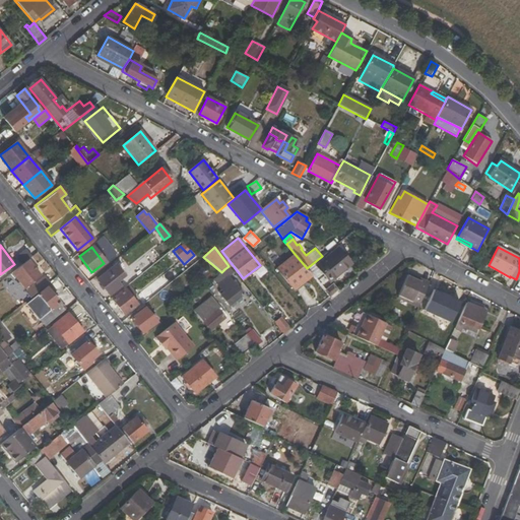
[(339,248),(317,265),(329,280),(351,262),(339,248)]
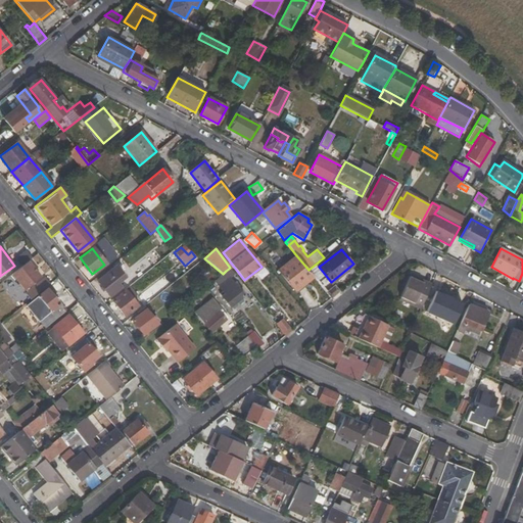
[(26,250),(15,258),(21,266),(28,262),(32,258),(26,250)]
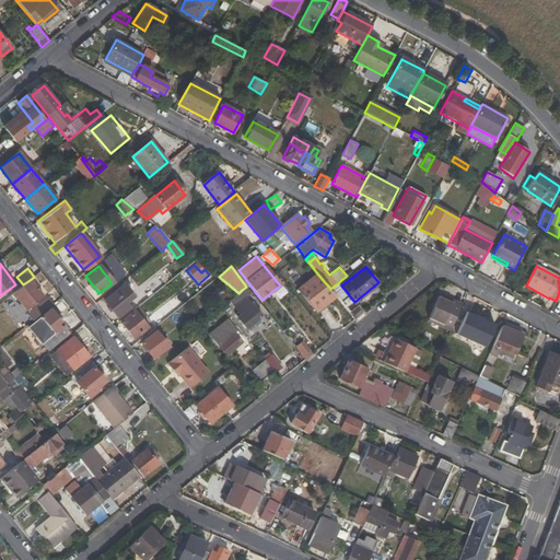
[(329,305),(327,302),(335,295),(330,289),(317,273),(298,289),(317,314),(329,305)]
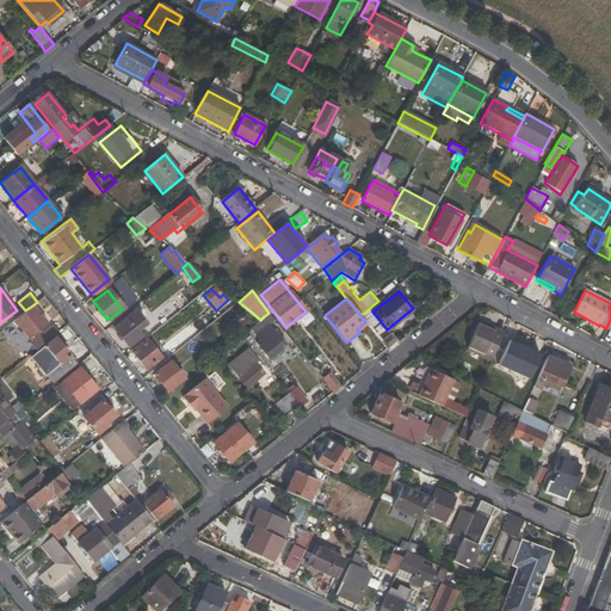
[(30,339),(48,325),(32,306),(25,310),(14,320),(30,339)]
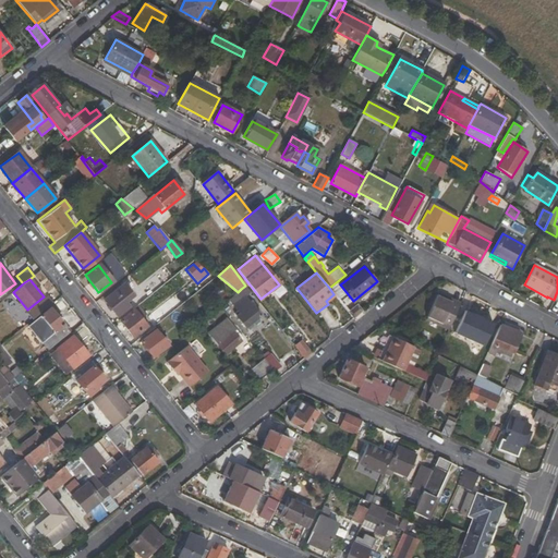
[(142,292),(145,298),(158,287),(155,282),(142,292)]
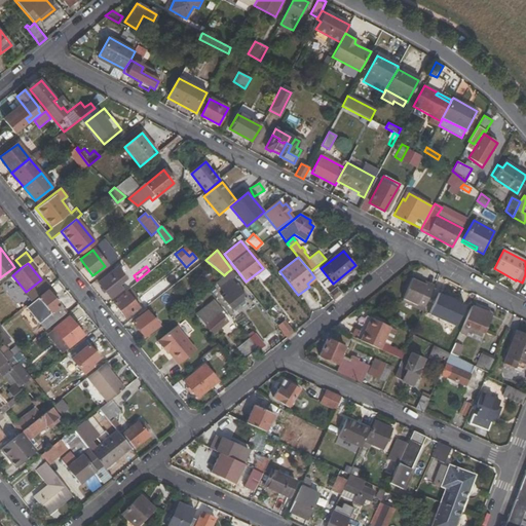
[(98,283),(110,298),(120,289),(117,286),(124,279),(116,268),(98,283)]
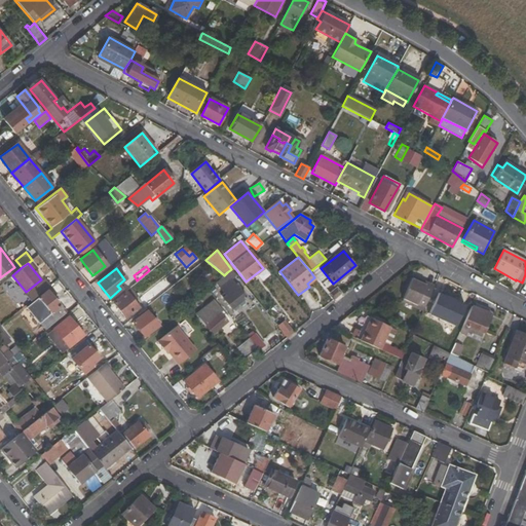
[(230,279),(231,277),(227,272),(224,275),(215,283),(226,296),(223,299),(231,309),(246,298),(230,279)]
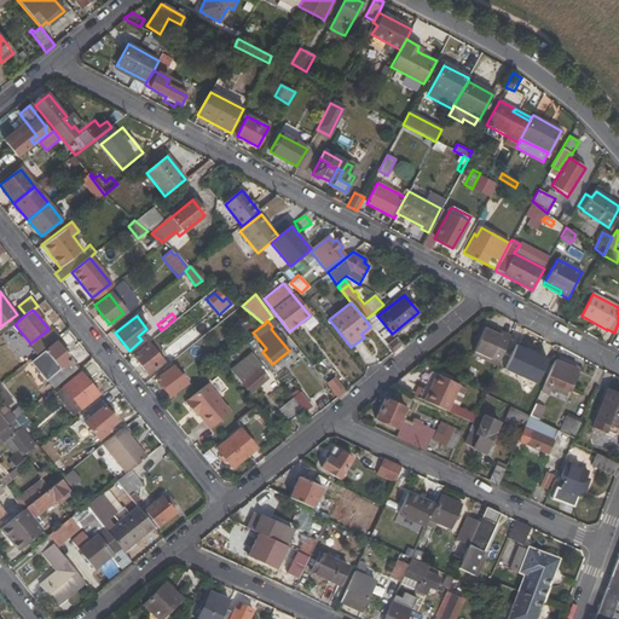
[(474,352),(498,364),(509,339),(485,328),(474,352)]
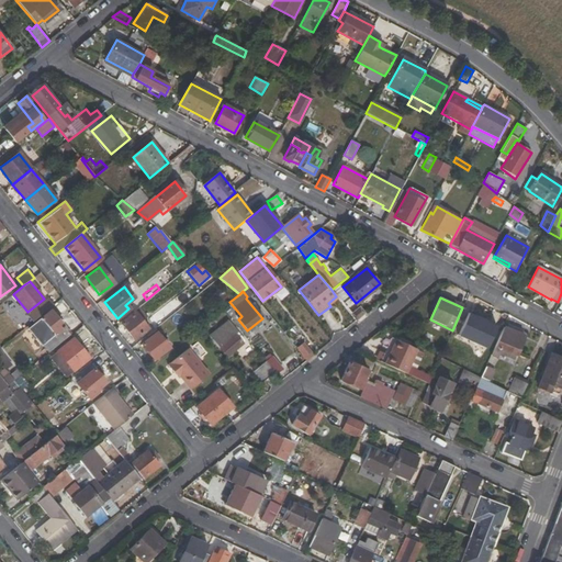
[(43,314),(54,305),(48,299),(38,307),(43,314)]
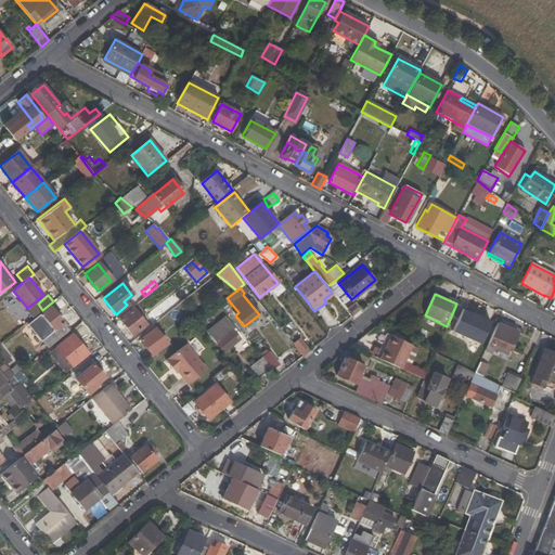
[(339,302),(351,318),(358,312),(347,298),(339,302)]
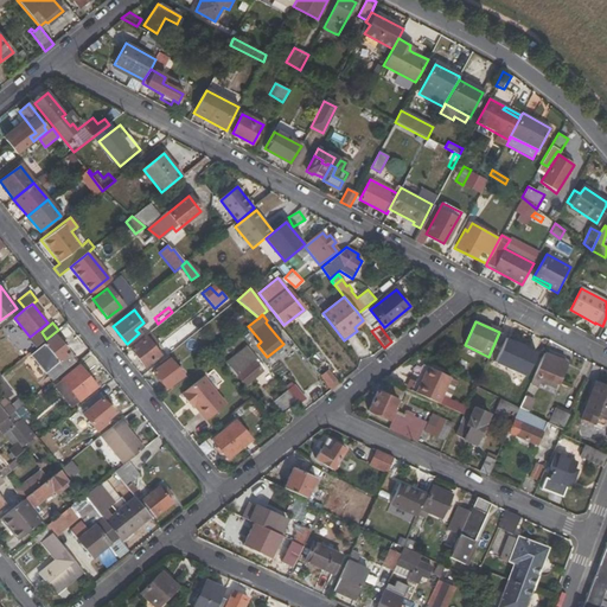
[(52,382),(76,362),(53,334),(30,355),(52,382)]
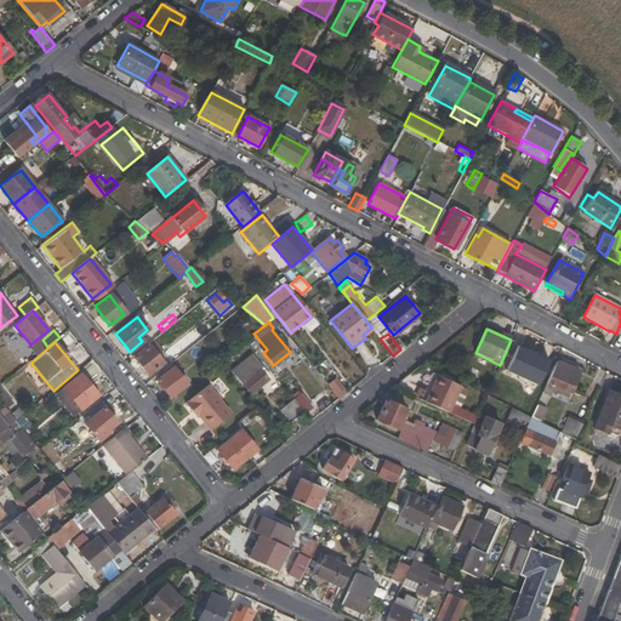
[(135,358),(149,375),(163,364),(149,346),(135,358)]
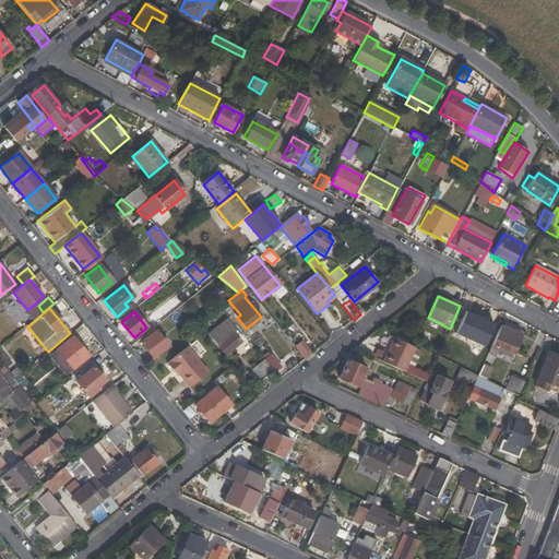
[(484,347),(494,325),(466,312),(456,333),(484,347)]
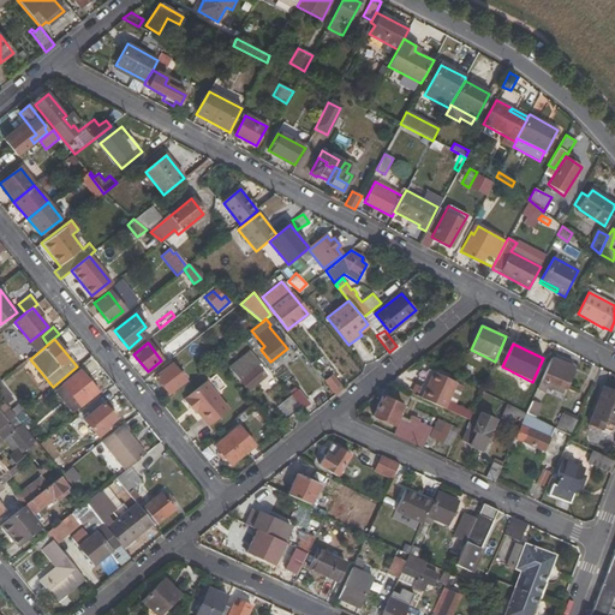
[(555,357),(578,364),(580,356),(557,348),(555,357)]
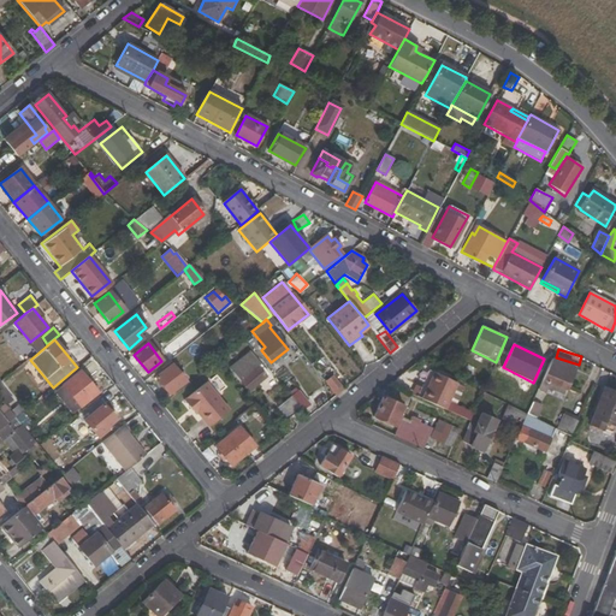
[(266,375),(267,374),(249,351),(229,368),(248,391),(266,377),(266,375)]
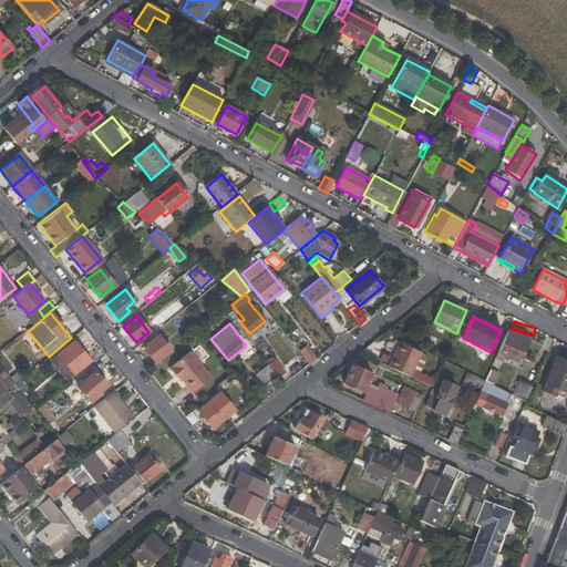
[(519,360),(528,338),(507,330),(494,359),(502,362),(505,353),(519,360)]
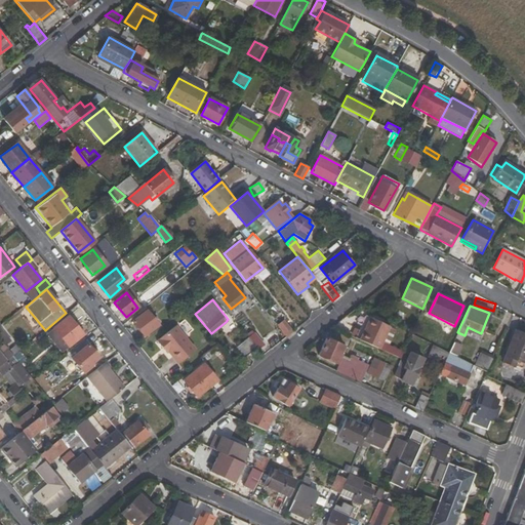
[(133,321),(145,335),(157,325),(146,311),(133,321)]
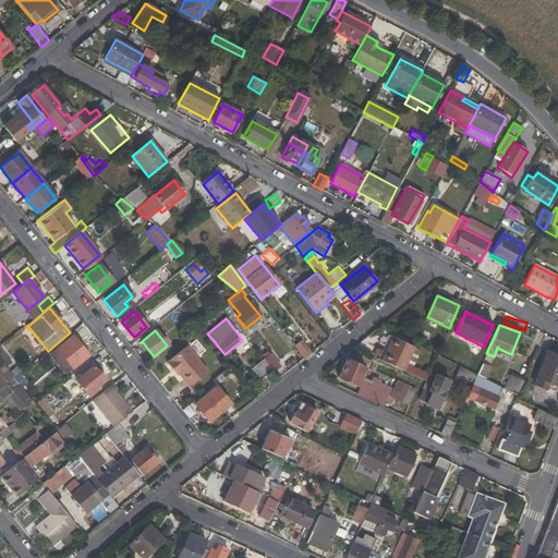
[(549,349),(552,336),(544,335),(541,347),(549,349)]
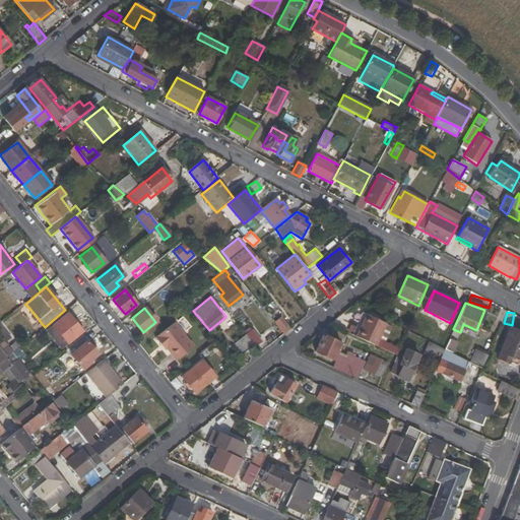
[(60,349),(82,332),(68,313),(46,331),(60,349)]
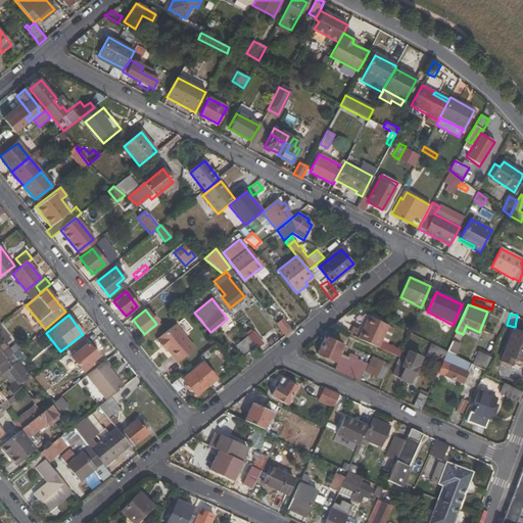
[(386,326),(368,318),(358,339),(376,347),(386,326)]
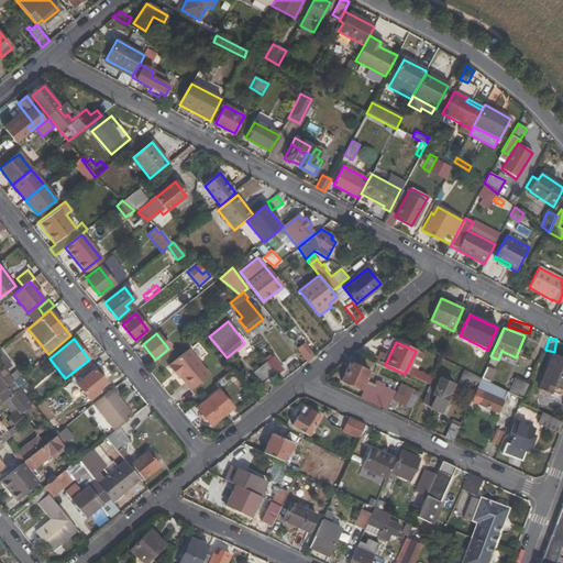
[(296,350),(306,362),(313,356),(305,343),(296,350)]
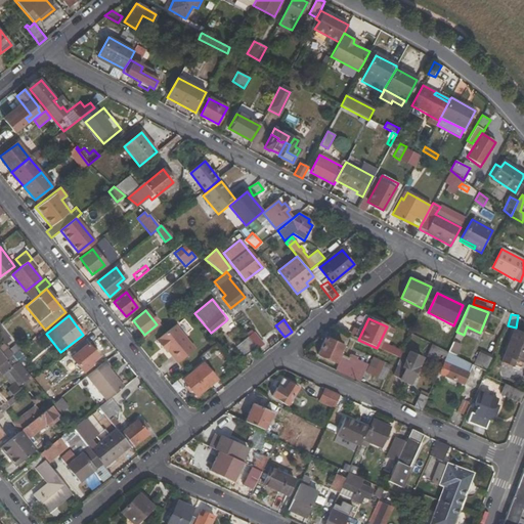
[(176,325),(157,341),(163,349),(165,347),(168,351),(177,363),(194,349),(176,325)]
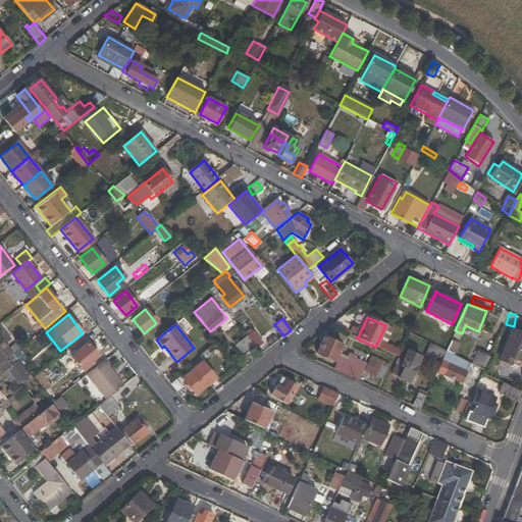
[(500,360),(511,365),(514,358),(521,361),(521,332),(511,329),(500,360)]
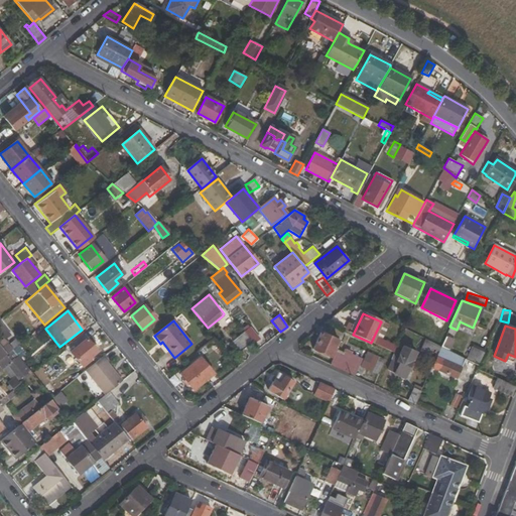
[(260,339),(250,328),(244,333),(252,342),(254,345),(260,339)]
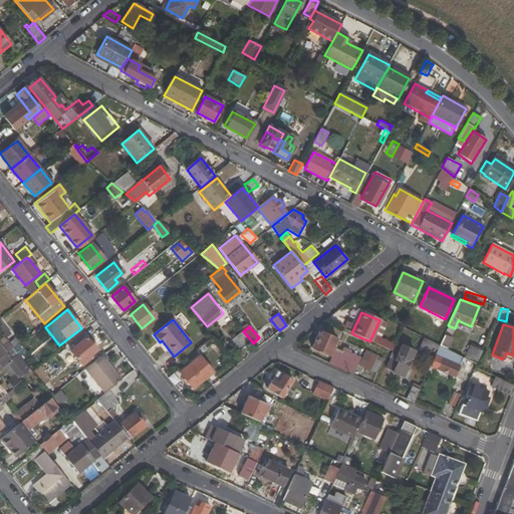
[(239,350),(251,340),(243,331),(231,340),(239,350)]
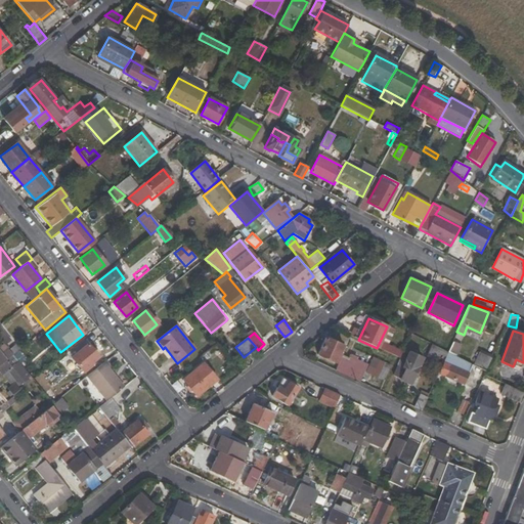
[(318,354),(336,362),(343,346),(324,339),(318,354)]
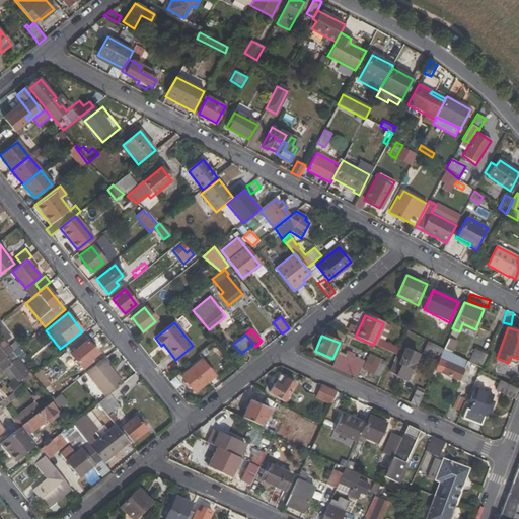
[(452,353),(457,343),(448,338),(443,349),(452,353)]
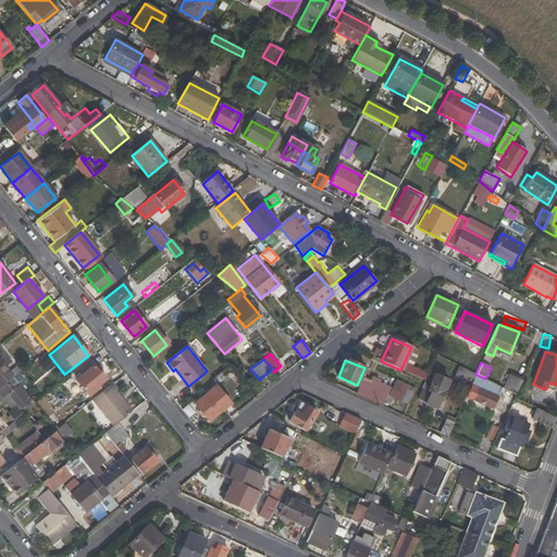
[(19,364),(10,372),(14,378),(23,371),(19,364)]
